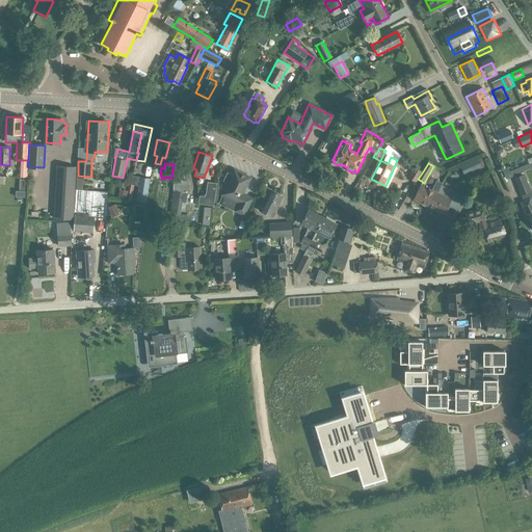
[(188,167),(178,165),(175,183),(175,190),(178,190),(179,184),(183,184),(185,174),(187,174),(188,167)]
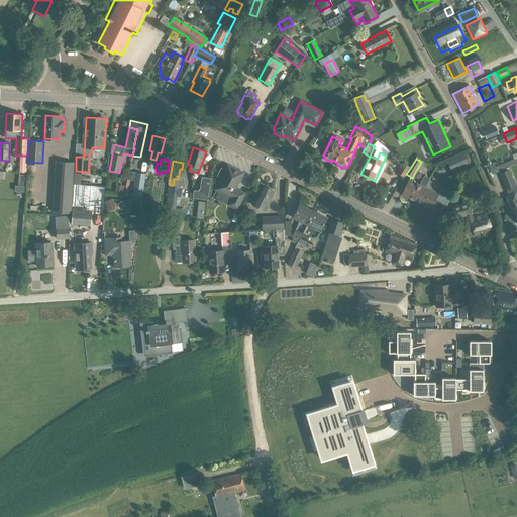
[(54,212),(72,213),(74,163),(56,162),(54,212)]
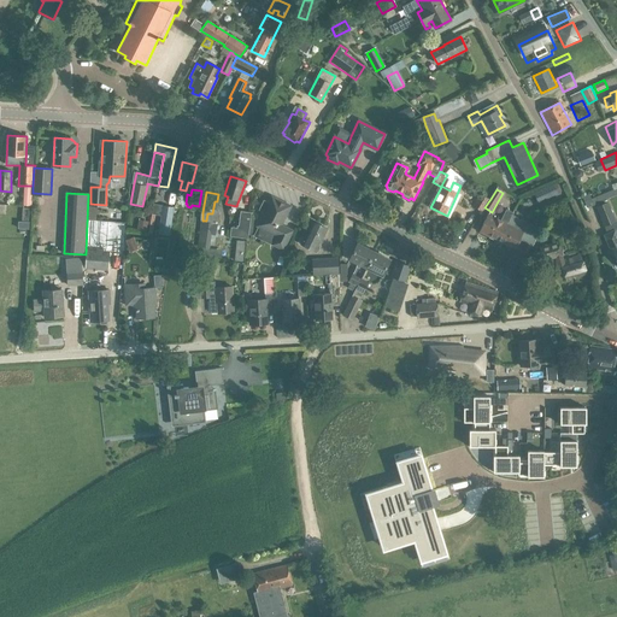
[(485,207),(491,199),(481,194),(472,206),(482,212),(485,207)]
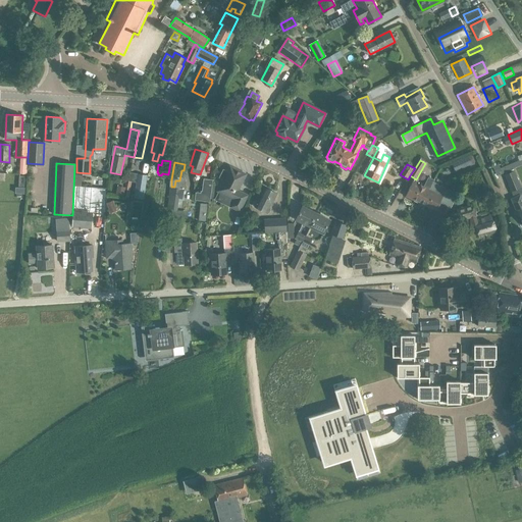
[(236,200),(231,207),(240,211),(248,195),(238,191),(246,174),(230,167),(218,192),(236,200)]
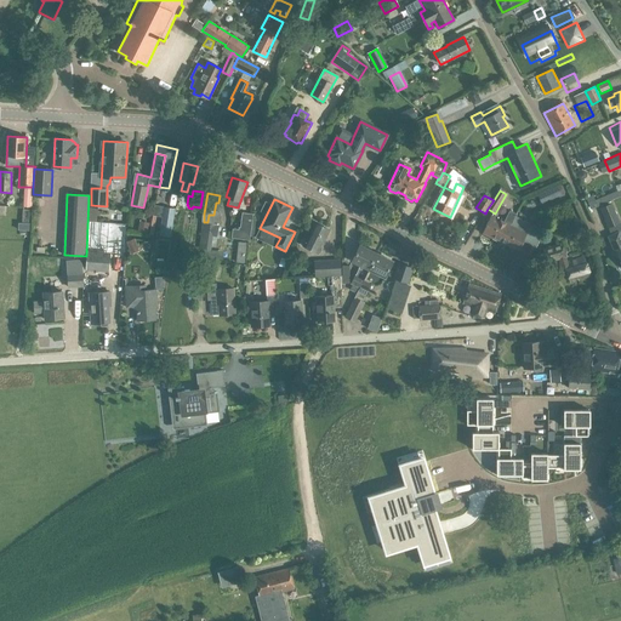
[(608,228),(620,223),(613,204),(599,209),(608,228)]
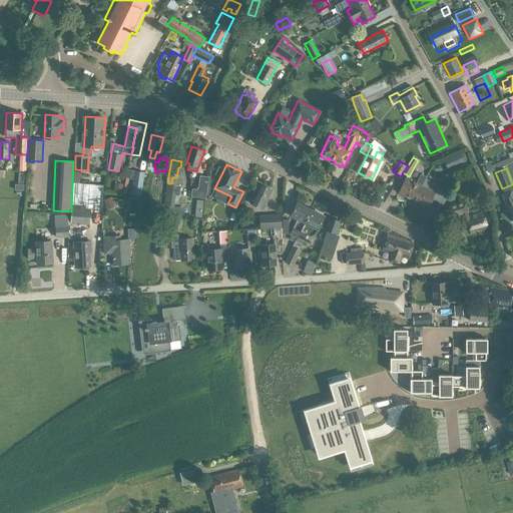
[(144,173),(135,172),(131,195),(141,196),(144,173)]
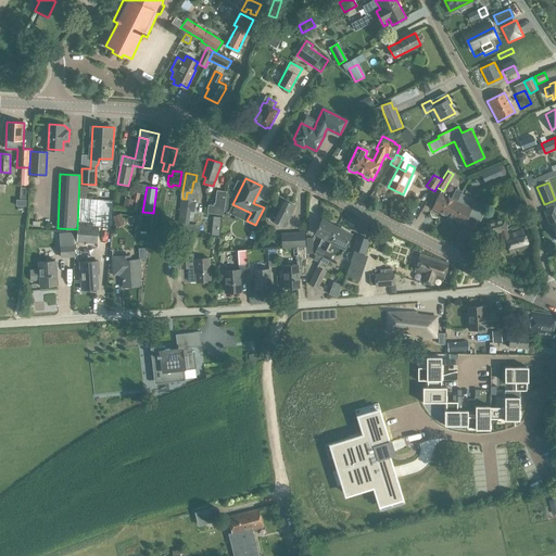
[(432,209),(446,216),(451,206),(455,207),(457,202),(460,196),(462,192),(456,189),(452,199),(440,193),(432,209)]
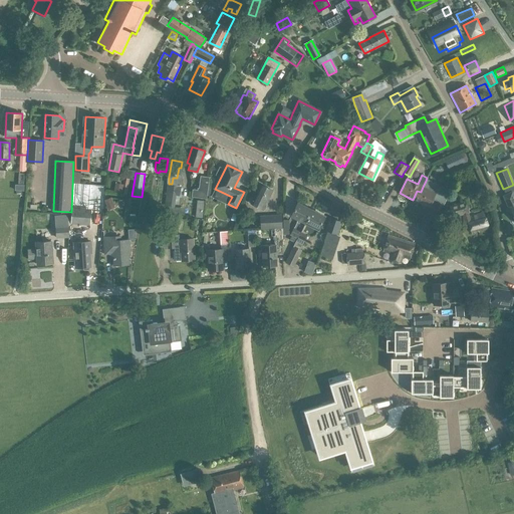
[(194,190),(193,197),(208,199),(210,180),(209,180),(210,178),(205,177),(204,177),(202,177),(200,191),(194,190)]
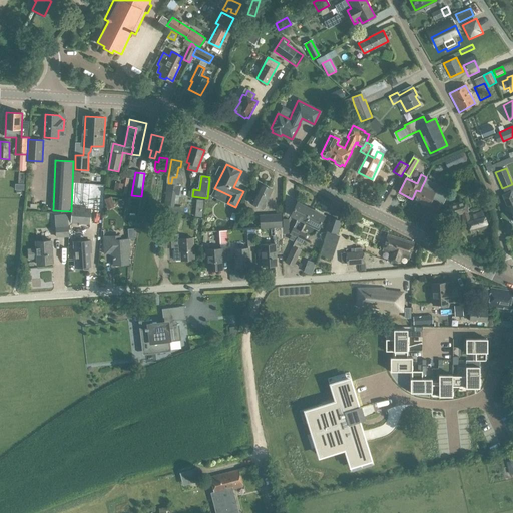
[(439,194),(436,200),(443,203),(447,196),(443,188),(425,180),(422,186),(439,194)]
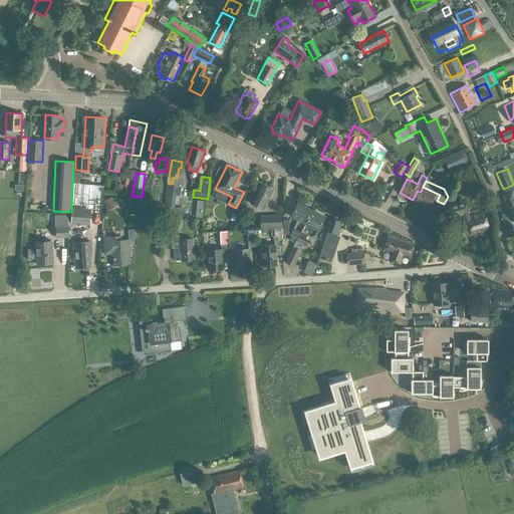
[(172,184),(169,184),(168,189),(166,206),(175,207),(177,190),(172,190),(172,184)]
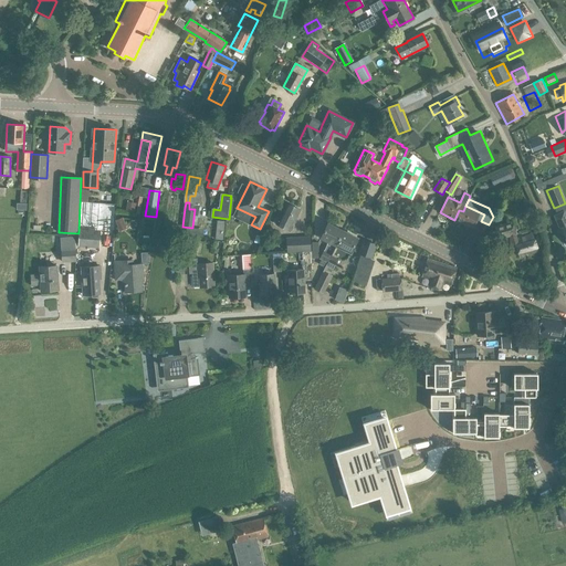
[(115,206),(82,203),(80,228),(113,230),(115,206)]
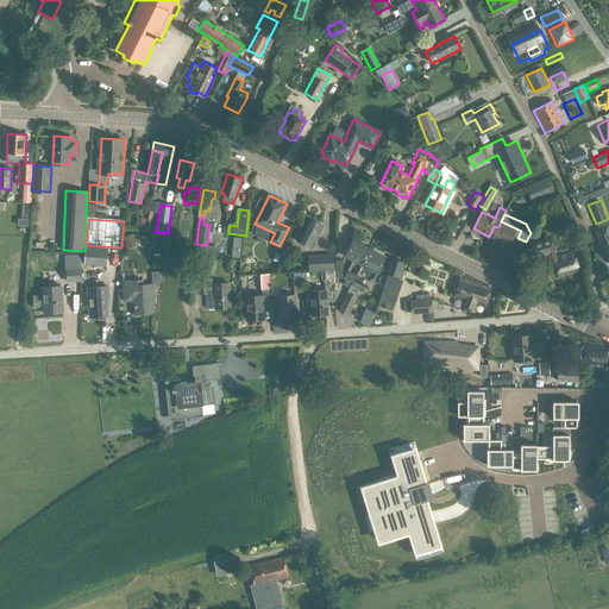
[(324,226),(308,219),(297,242),(312,249),(324,226)]
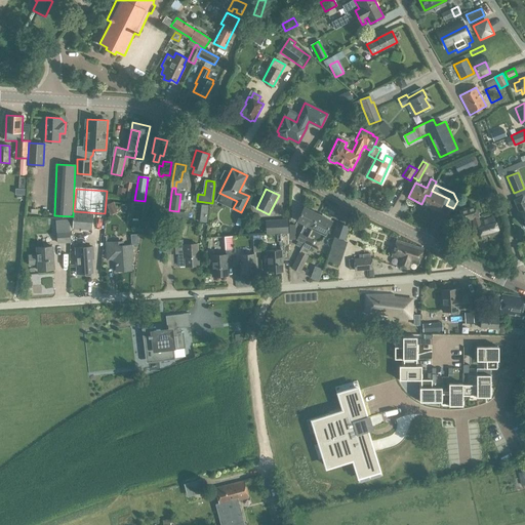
[(449,199),(432,191),(430,196),(426,195),(421,204),(438,212),(442,203),(446,205),(449,199)]
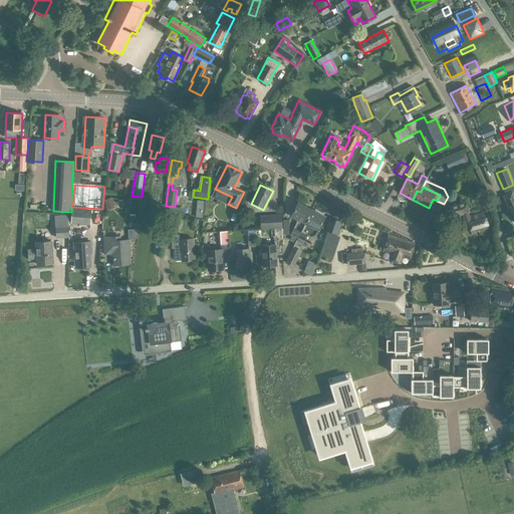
[(513,196),(512,192),(503,196),(508,207),(509,207),(513,217),(513,196)]
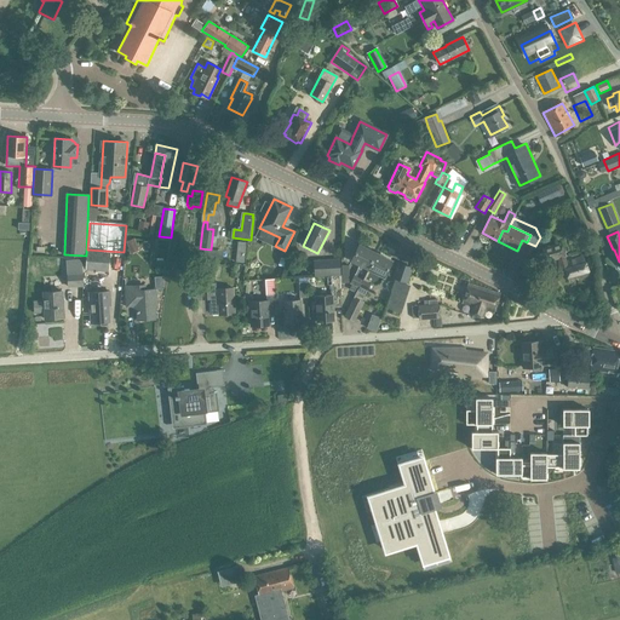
[(561,244),(543,248),(547,262),(558,259),(561,269),(563,268),(568,283),(573,282),(573,280),(577,279),(578,281),(590,277),(584,257),(567,262),(561,244)]
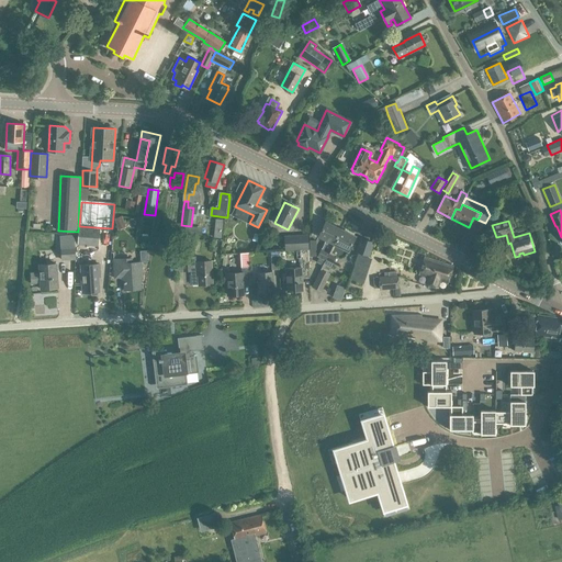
[(321,270),(322,270),(325,263),(326,261),(325,260),(333,244),(334,240),(340,229),(326,222),(318,236),(327,240),(318,257),(317,260),(322,262),(318,269),(321,270)]
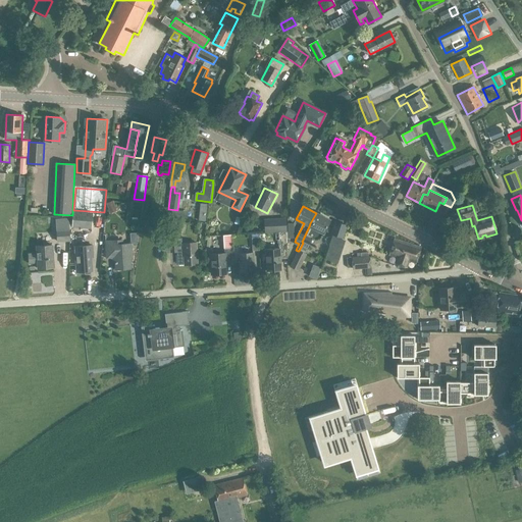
[(92,229),(93,212),(73,211),(72,220),(72,227),(92,229)]
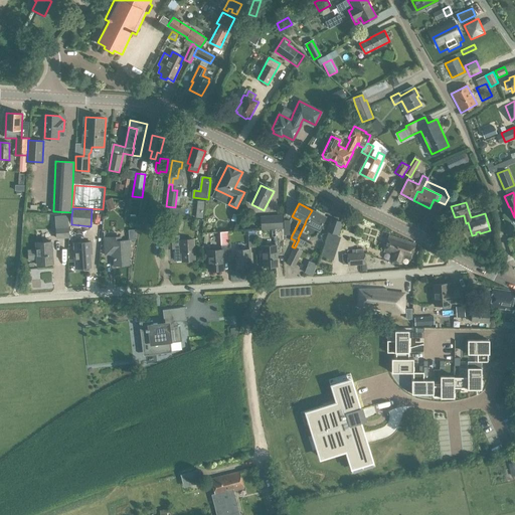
[(203,218),(204,208),(196,208),(195,217),(203,218)]
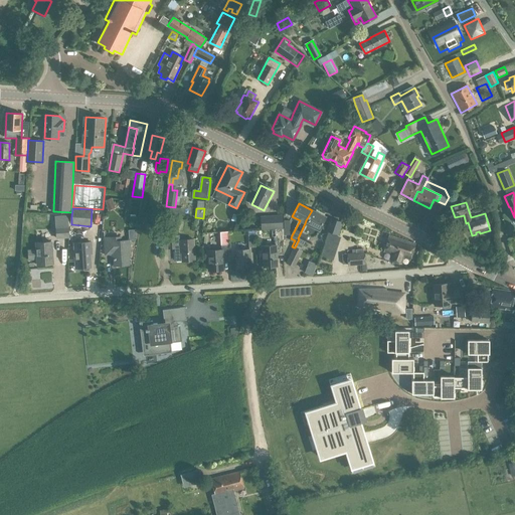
[(300,250),(312,226),(319,230),(326,217),(312,210),(306,220),(305,223),(298,238),(299,239),(298,241),(295,247),(287,264),(294,268),(302,251),(300,250)]
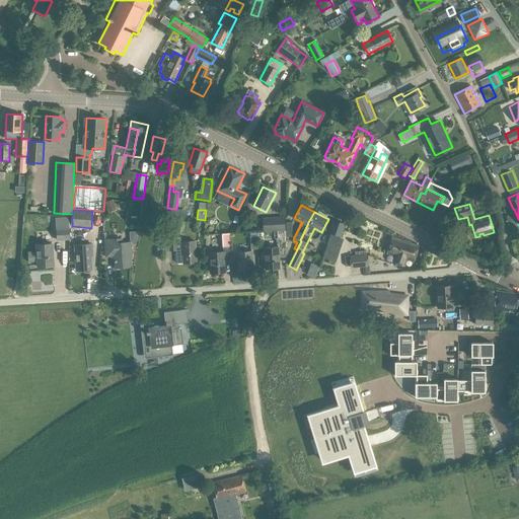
[(264,232),(277,231),(286,230),(286,217),(263,218),(264,232)]
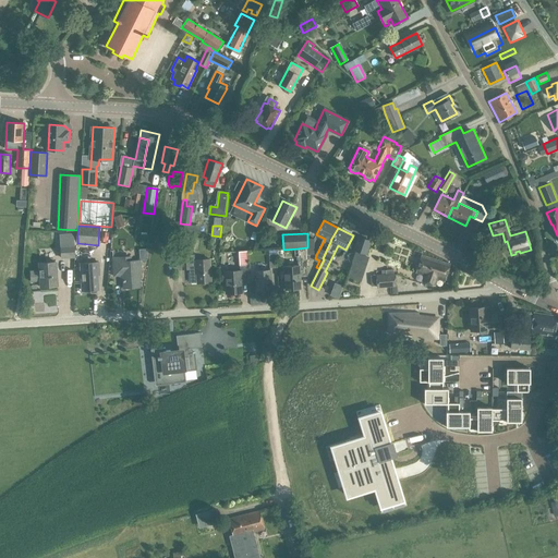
[(61,234),(52,235),(53,247),(60,246),(61,259),(75,258),(74,245),(77,245),(77,243),(77,235),(61,237),(61,234)]
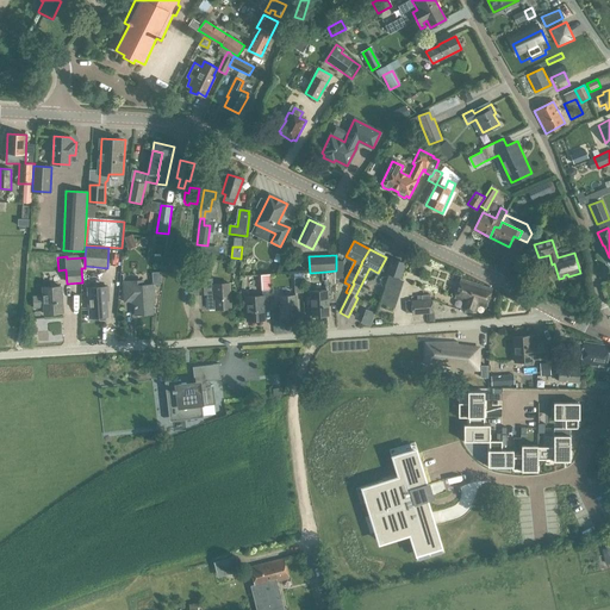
[(198,262),(197,273),(212,275),(213,263),(198,262)]
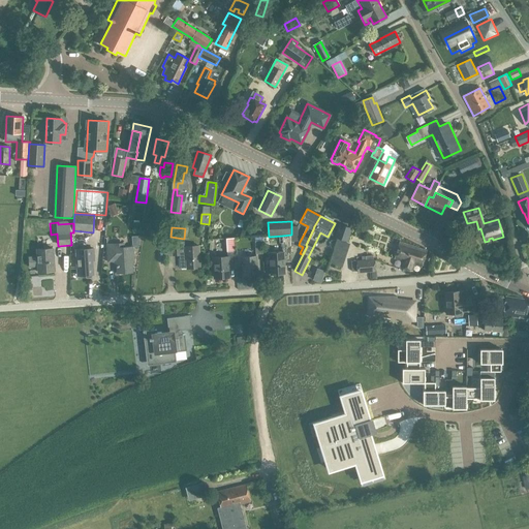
[(338,227),(335,238),(348,242),(351,231),(338,227)]
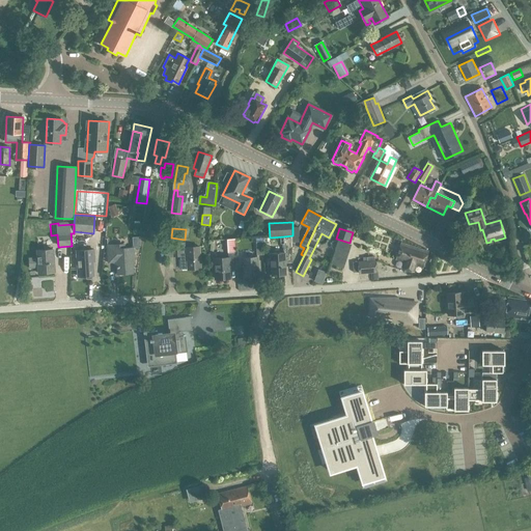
[(287,275),(286,263),(292,263),(292,235),(283,236),(284,252),(271,253),(272,276),(287,275)]
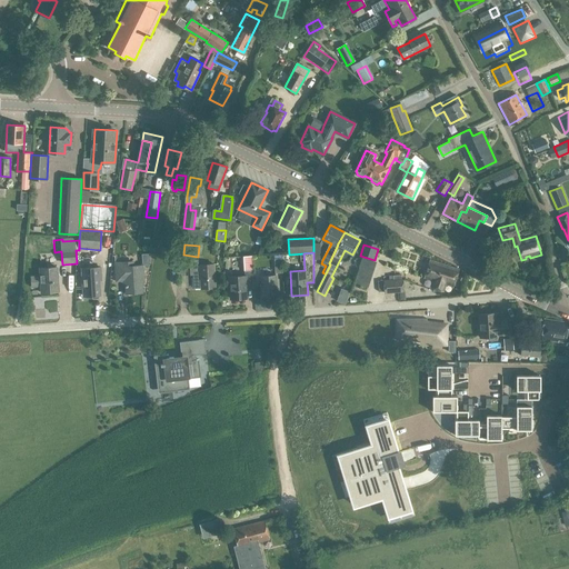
[(198,260),(187,261),(187,275),(195,275),(195,277),(193,278),(195,278),(196,288),(201,288),(201,289),(208,288),(208,290),(213,290),(213,288),(216,288),(215,265),(199,266),(198,260)]
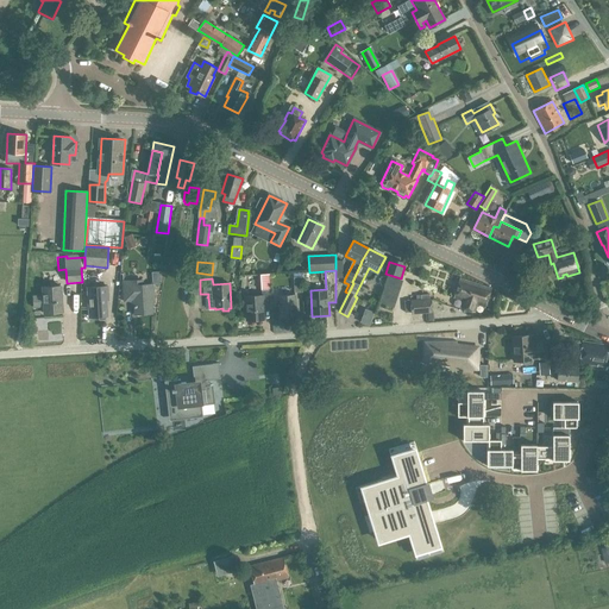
[(475,292),(477,284),(462,278),(460,283),(458,282),(456,289),(458,289),(454,299),(463,301),(462,308),(471,312),(473,302),(472,301),(473,299),(475,300),(477,293),(475,292)]
